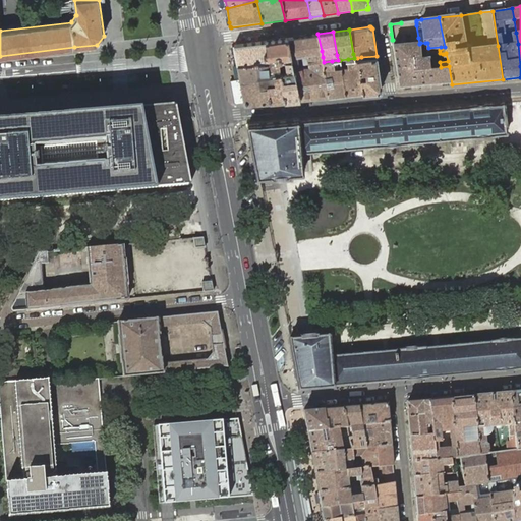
[(287,38),(291,56),(297,55),(307,54),(322,51),(317,34),(287,38)]
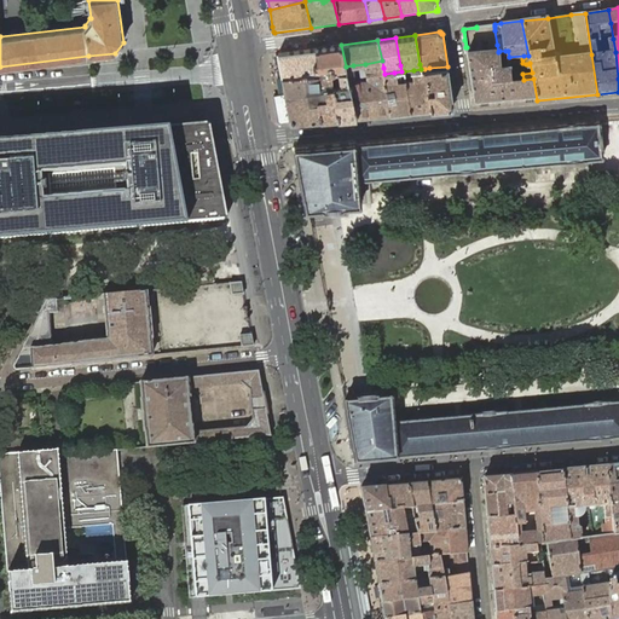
[(347,70),(346,67),(341,45),(314,48),(317,63),(313,63),(314,73),(333,71),(339,70),(347,70)]
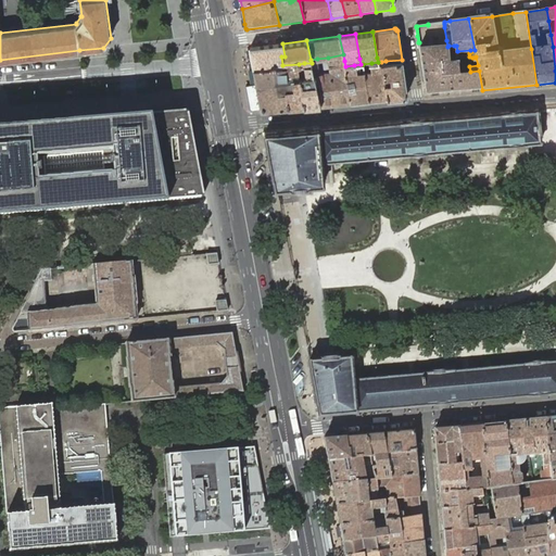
[(285,57),(282,43),(250,48),(250,49),(253,68),(282,65),(281,57),(285,57)]
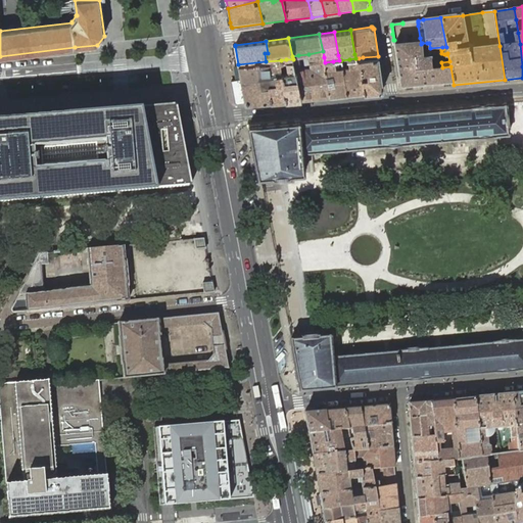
[(400,90),(454,85),(450,66),(442,67),(432,68),(431,58),(424,59),(422,43),(421,44),(406,45),(394,46),(400,90)]
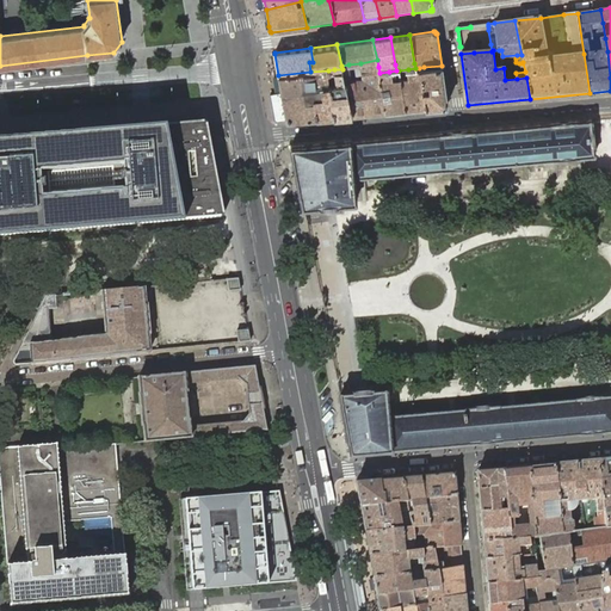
[(349,65),(341,66),(343,69),(352,115),(386,112),(380,73),(378,67),(377,60),(360,63),(363,76),(351,79),(349,65)]
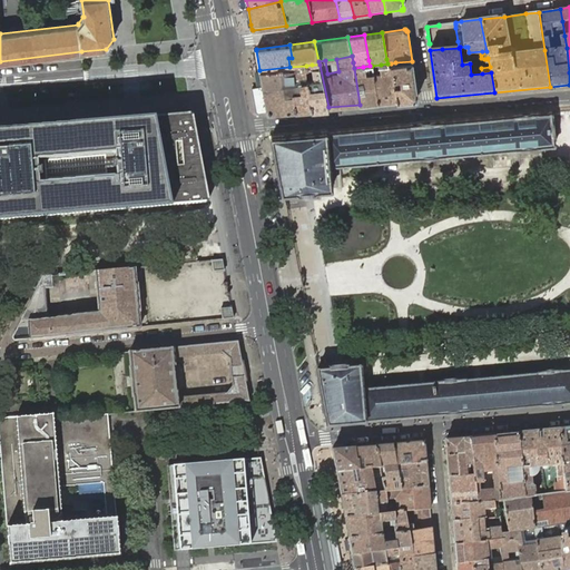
[(391,64),(399,101),(416,99),(418,98),(412,61),(395,62),(391,64)]
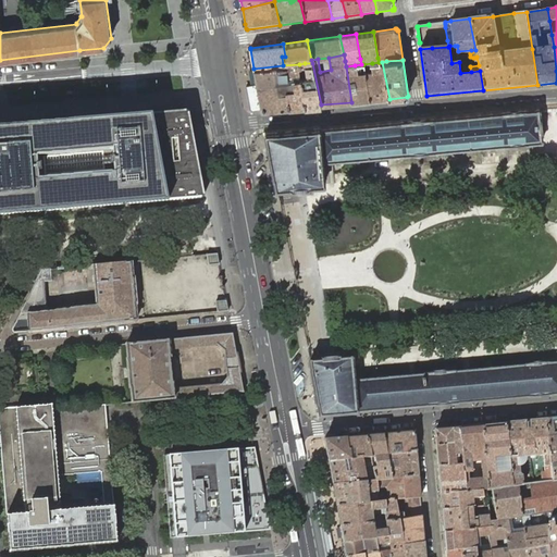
[(364,72),(370,100),(390,99),(382,62),(379,62),(372,63),(363,64),(364,72)]
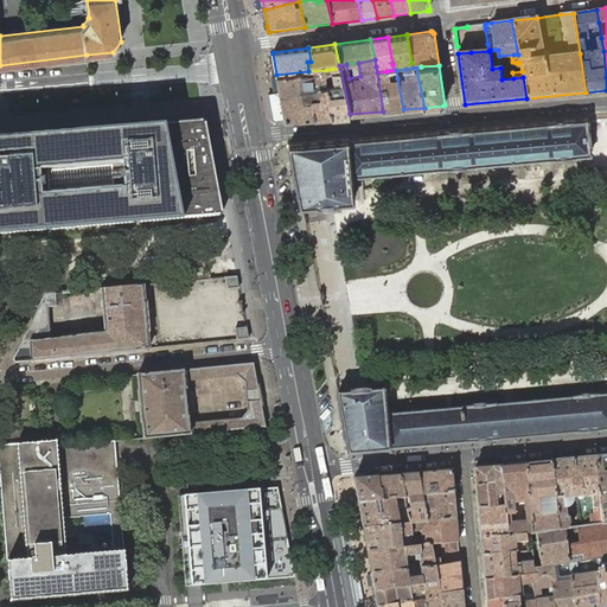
[(350,114),(340,69),(332,69),(326,70),(327,83),(327,84),(332,116),(350,114)]
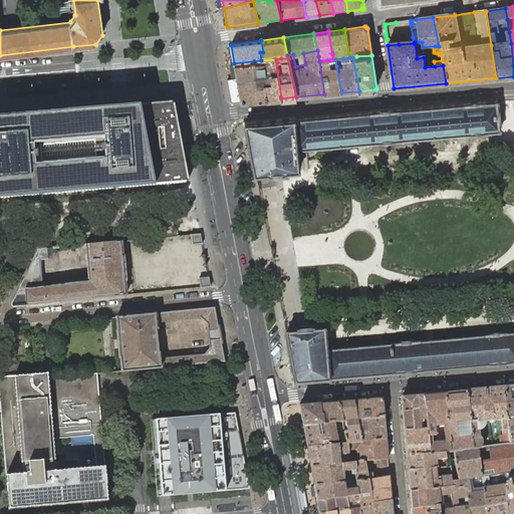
[(277,70),(276,59),(261,60),(234,63),(236,77),(263,73),(271,72),(277,71),(277,70)]
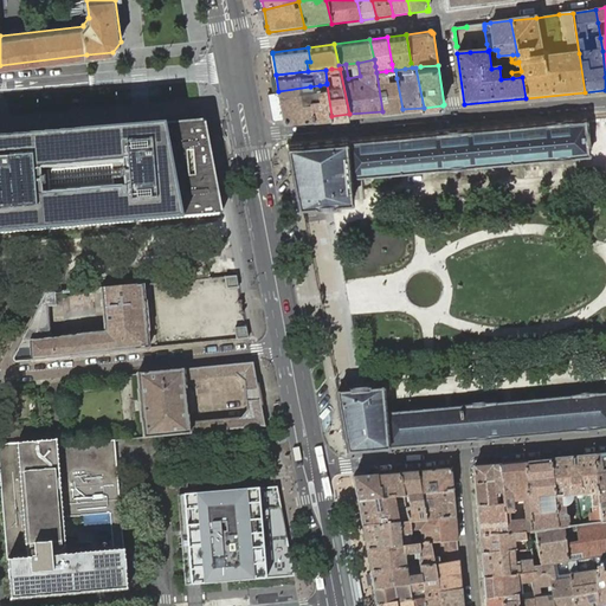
[(386,71),(376,72),(382,111),(403,109),(397,78),(388,81),(386,71)]
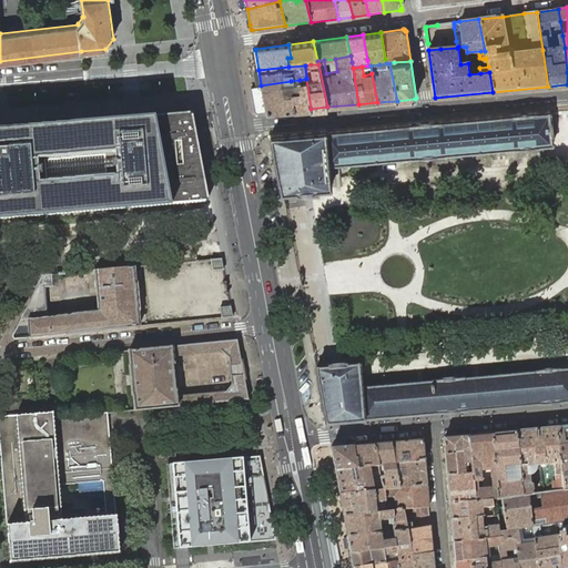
[(295,110),(311,109),(306,79),(300,80),(301,87),(297,88),(297,91),(292,91),(295,110)]
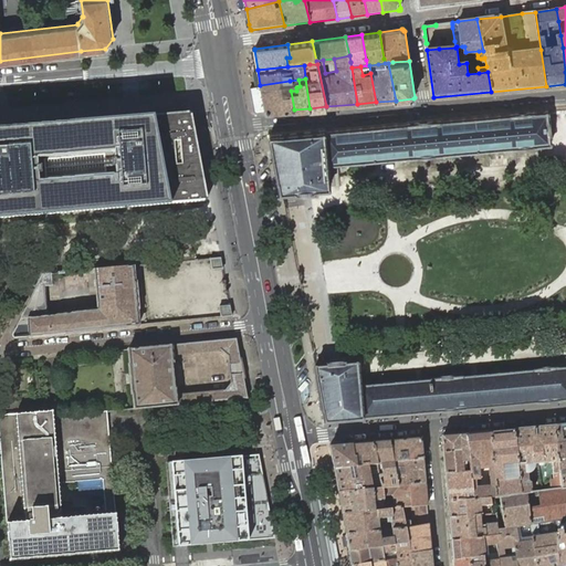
[(266,112),(294,109),(291,91),(296,91),(296,87),(300,86),(299,80),(290,81),(260,85),(265,111),(265,112),(266,112)]
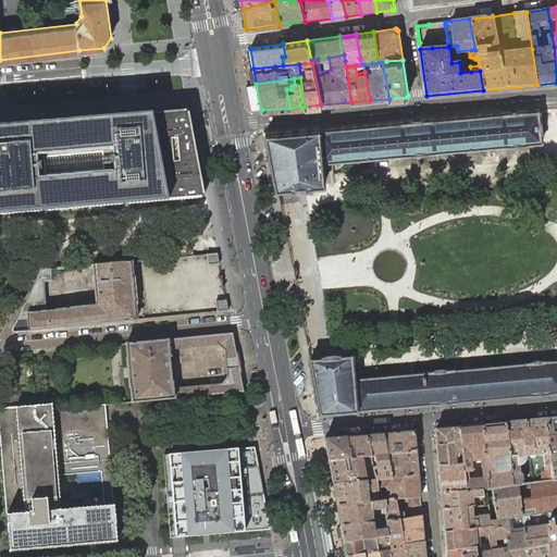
[(276,188),(277,188),(279,188),(291,187),(291,189),(296,188),(296,187),(300,186),(305,186),(305,187),(310,187),(310,186),(324,184),(325,184),(323,161),(333,161),(344,160),(345,166),(359,165),(359,158),(540,143),(542,141),(543,140),(542,132),(541,118),(541,110),(540,109),(540,108),(400,120),(400,121),(320,127),(320,126),(265,132),(264,133),(275,188),(276,188)]
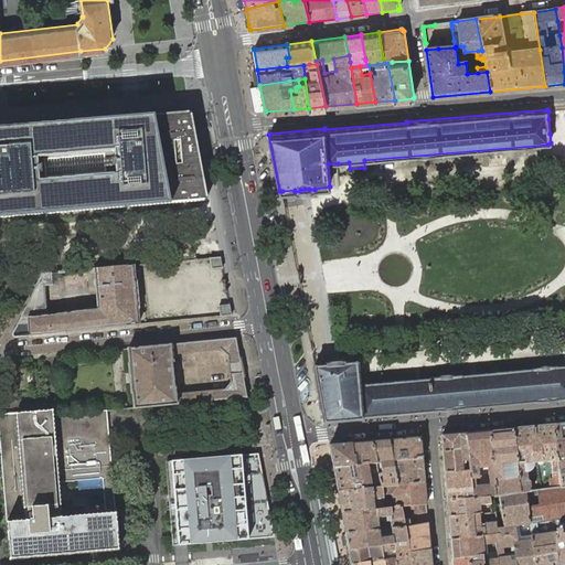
[(87,120),(0,127),(0,217),(167,204),(208,201),(191,112),(150,115),(87,120)]
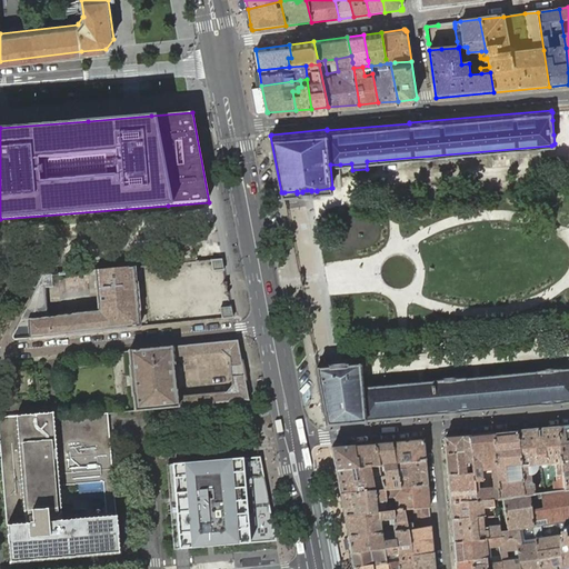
[(213,270),(225,269),(222,258),(211,259),(213,270)]
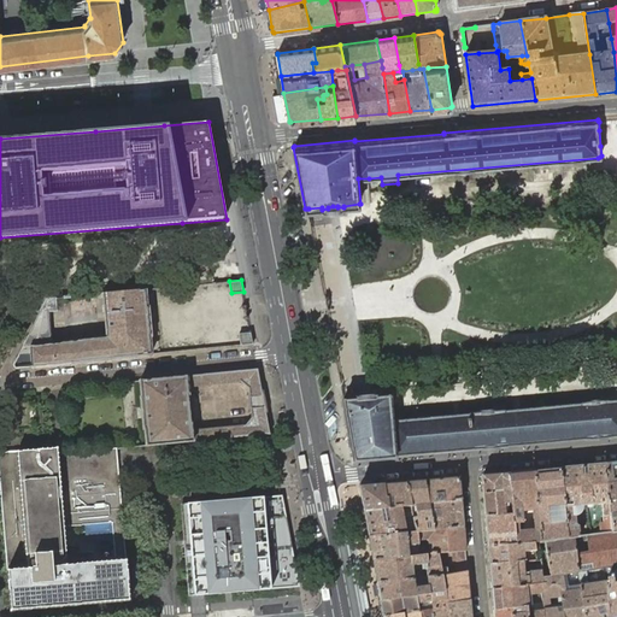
[(152,354),(146,289),(103,293),(106,338),(51,344),(48,311),(57,310),(57,298),(56,298),(48,294),(41,310),(13,365),(16,369),(33,366),(74,362),(74,363),(112,359),(112,358),(152,354)]
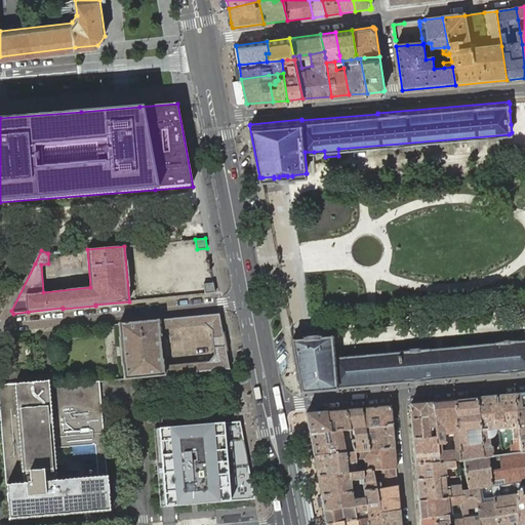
[(215,293),(213,283),(204,284),(206,294),(215,293)]
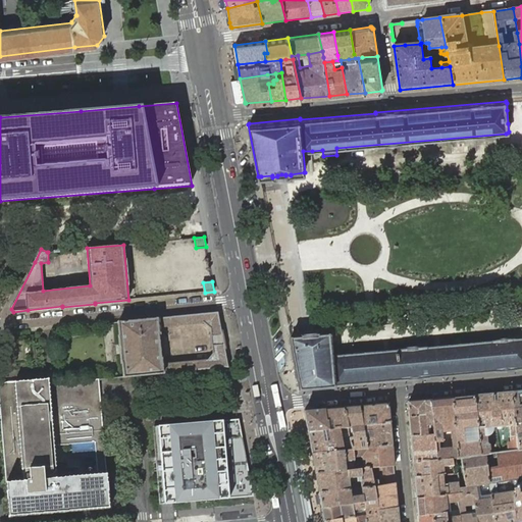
[(159,318),(119,322),(121,345),(122,356),(124,377),(228,367),(218,312),(159,318)]
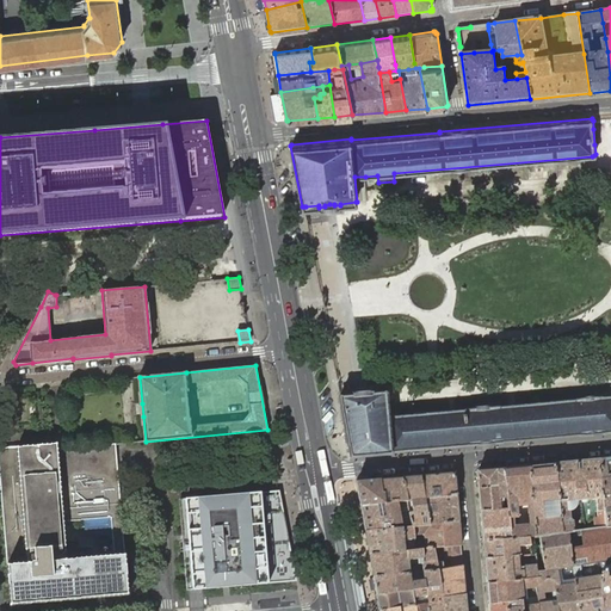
[(341,395),(340,395),(339,396),(338,397),(350,457),(351,458),(393,455),(393,454),(468,446),(468,448),(610,433),(610,396),(508,406),(508,405),(474,408),(473,402),(455,405),(455,411),(395,415),(395,413),(389,414),(388,401),(387,393),(387,392),(376,393),(374,393),(374,392),(368,392),(368,393),(363,394),(358,394),(358,393),(352,393),(352,394),(350,395),(341,395)]
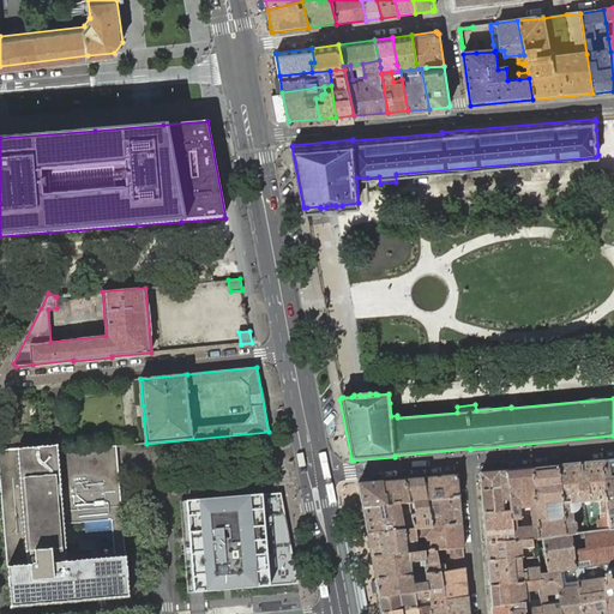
[(58,445),(0,450),(0,473),(11,607),(47,605),(71,602),(128,597),(128,589),(126,557),(118,469),(116,446),(116,445),(106,446),(67,450),(58,450),(58,445)]
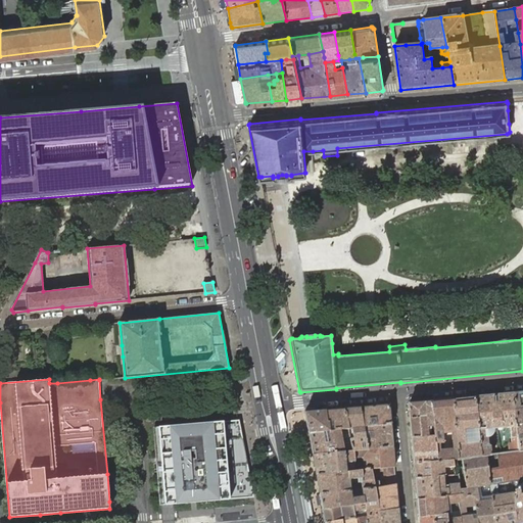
[(522,392),(514,393),(518,437),(518,441),(519,452),(522,450),(522,392)]
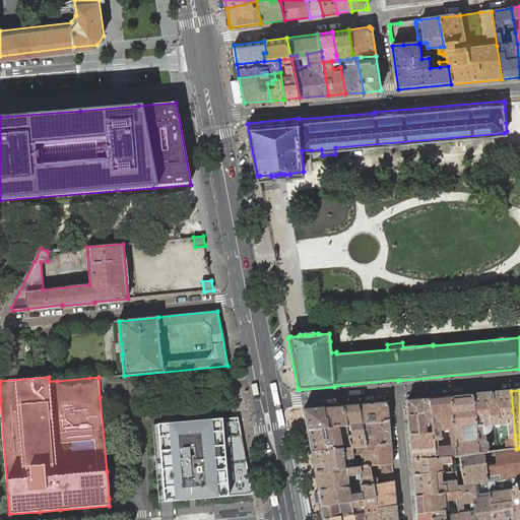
[(473,395),(478,454),(483,453),(490,452),(489,444),(486,444),(485,434),(483,434),(483,427),(496,426),(497,427),(498,427),(500,427),(501,426),(508,425),(509,435),(509,440),(515,439),(515,435),(511,391),(473,395)]
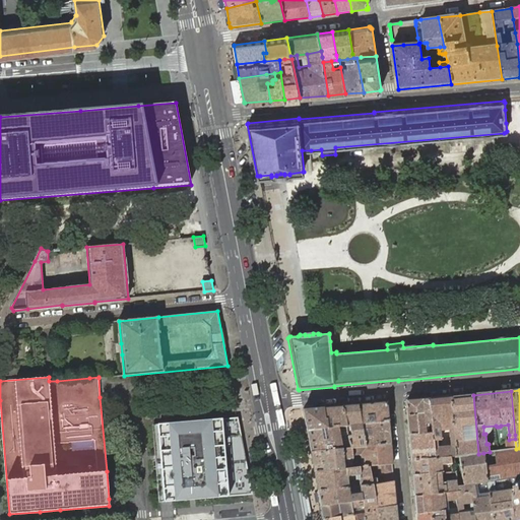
[(456,457),(459,456),(478,454),(473,395),(451,397),(456,457)]
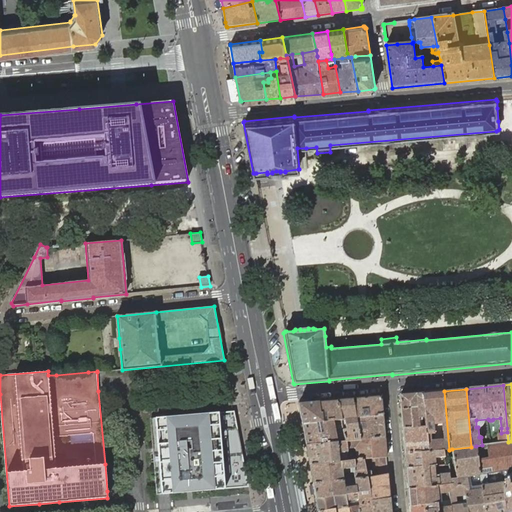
[(423,392),(426,427),(428,452),(444,450),(447,450),(449,450),(444,391),(423,392)]
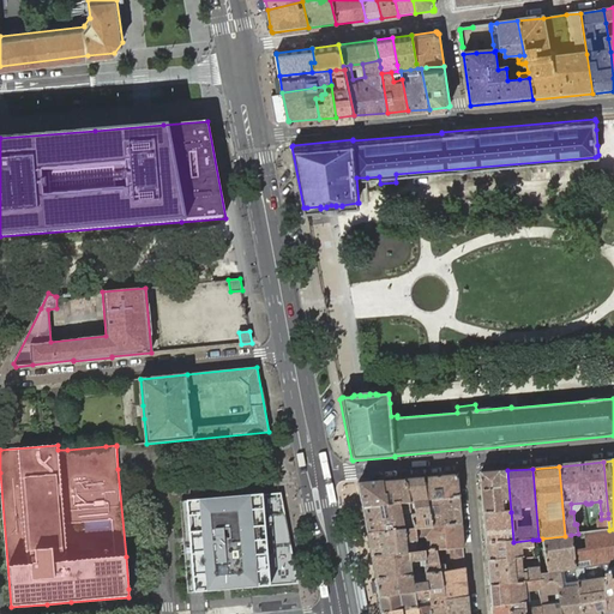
[(511,512),(507,470),(481,474),(480,474),(480,475),(483,515),(511,512)]
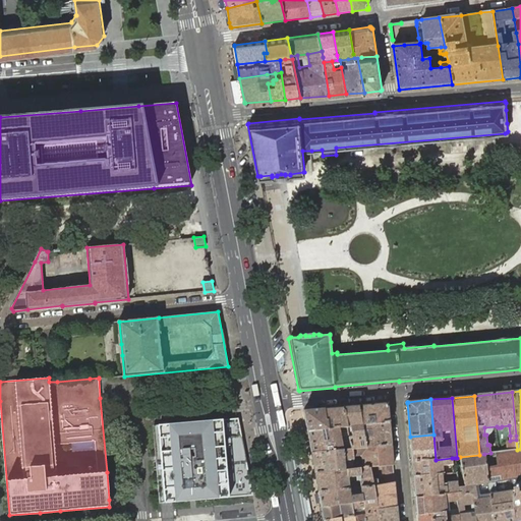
[(358,406),(362,425),(390,422),(388,403),(358,406)]
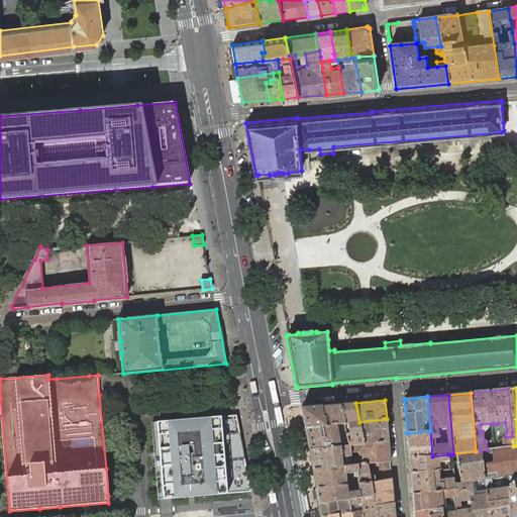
[(346,434),(348,446),(364,445),(359,422),(355,403),(340,404),(344,425),(346,434)]
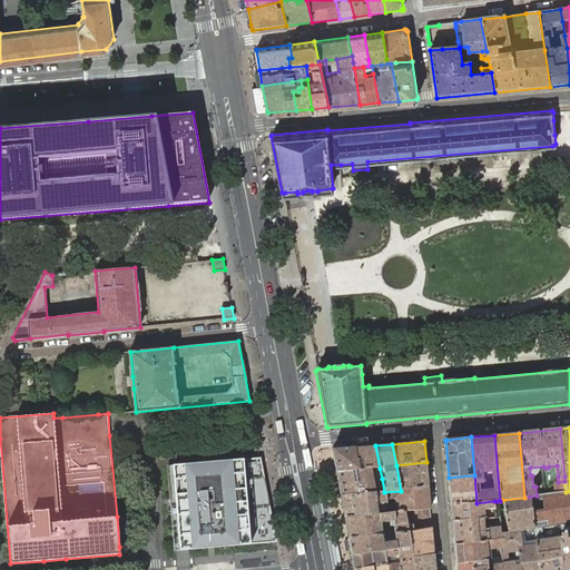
[(360,470),(380,469),(375,445),(354,448),(356,461),(359,463),(360,470)]
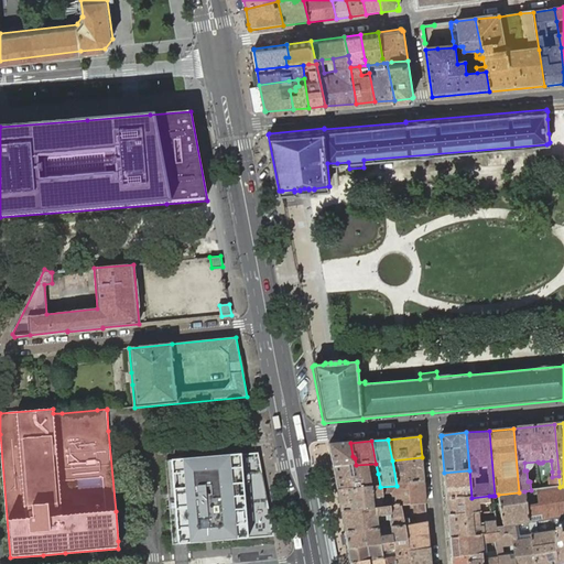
[(328,445),(333,467),(356,465),(355,458),(353,456),(350,443),(328,445)]
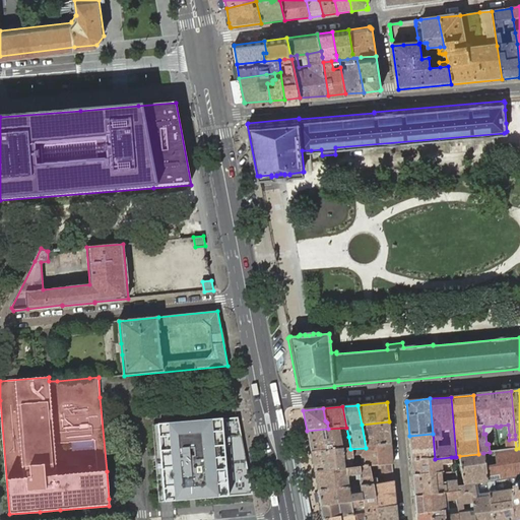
[(215,420),(222,497),(252,494),(238,418),(215,420)]
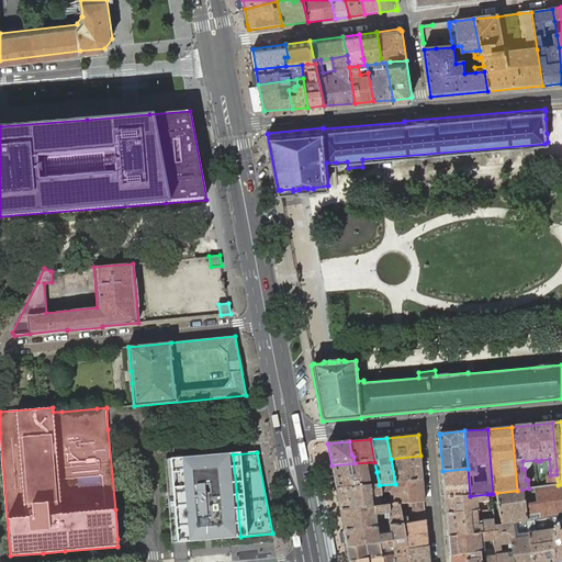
[(184,542),(240,537),(233,454),(177,461),(184,542)]
